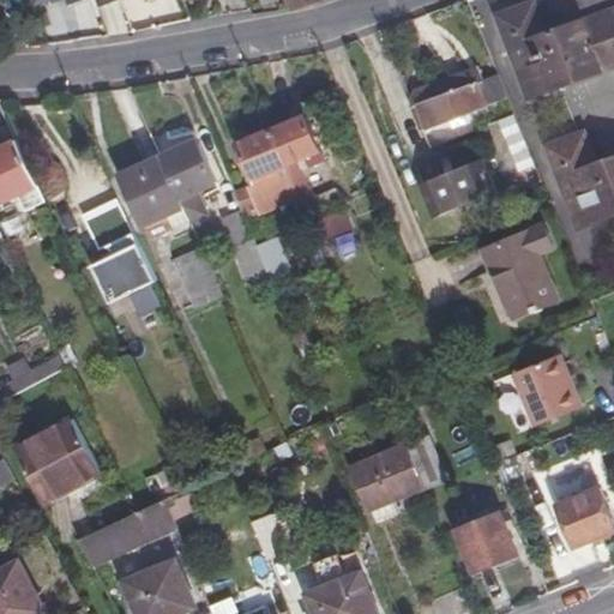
[(35,0),(40,12),(71,0),(35,0)]
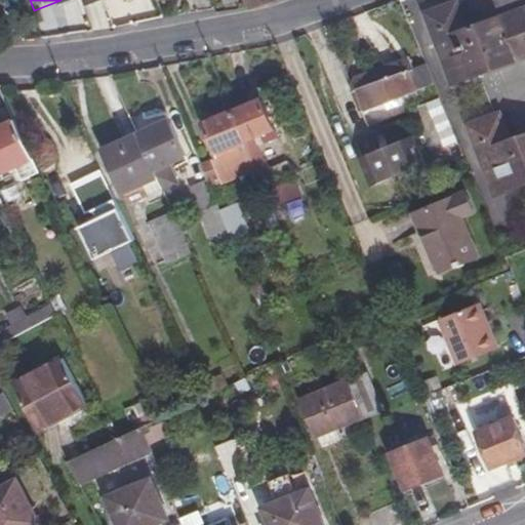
[(524,0),(456,0),(454,1),(453,0),(444,0),(421,8),(449,81),(524,52),(524,0)]
